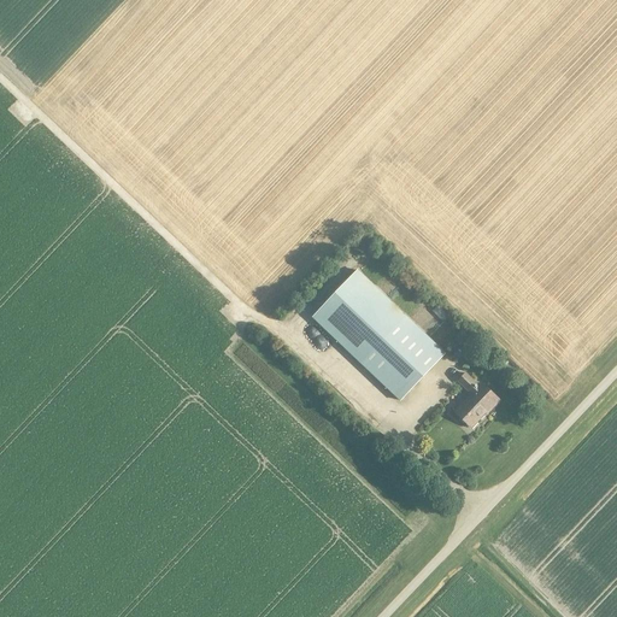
[(445,354),(357,271),(312,318),(400,401),(445,354)]
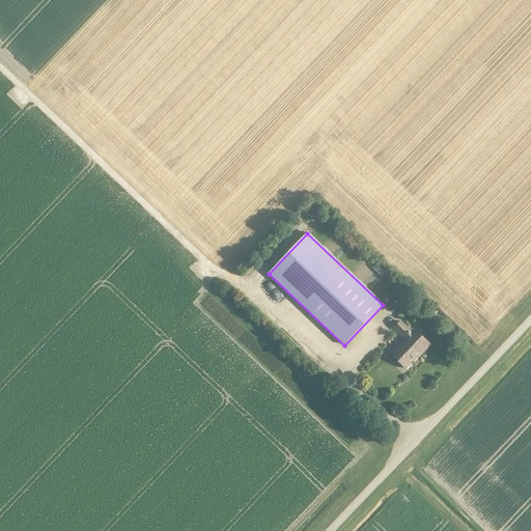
[(393,298),(389,304),(393,307),(398,302),(393,298)]
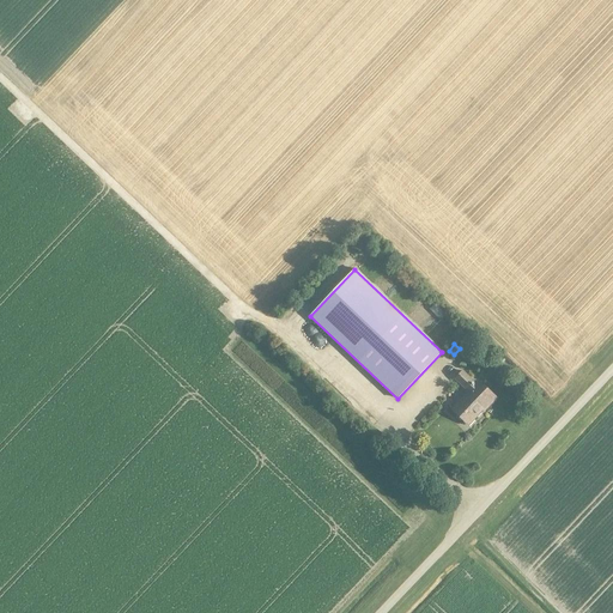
[(314,356),(313,363),(317,364),(316,368),(325,369),(326,359),(314,356)]
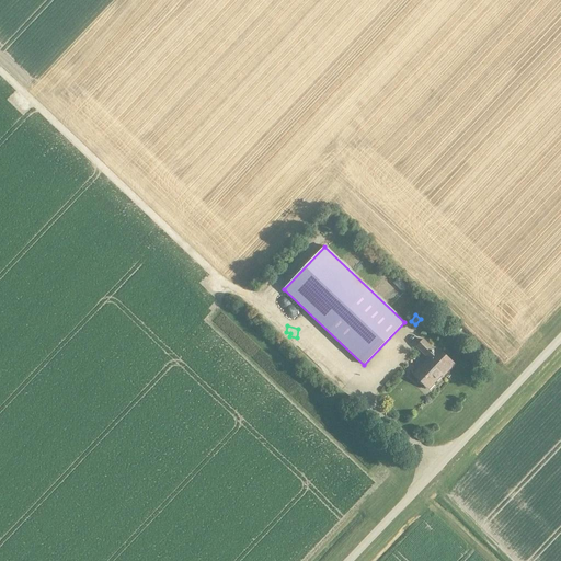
[(413,375),(428,390),(441,376),(442,377),(454,365),(437,350),(435,352),(423,340),(416,347),(428,358),(413,375)]
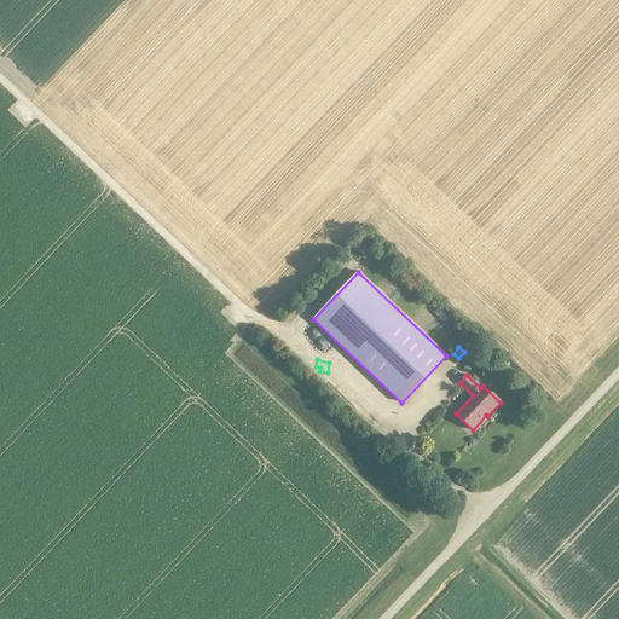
[(522,431),(528,423),(518,415),(512,422),(522,431)]
